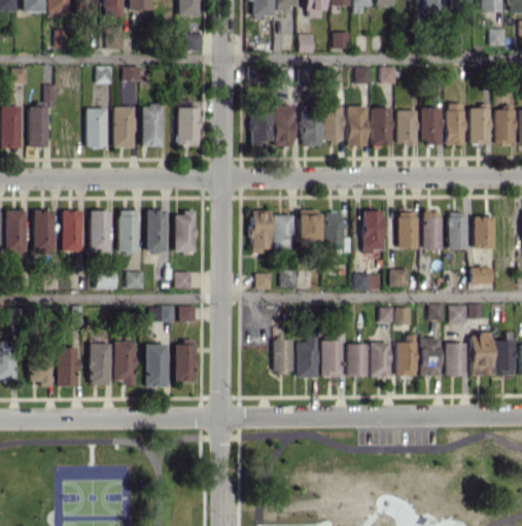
[(124,27),(106,27),(106,48),(123,48),(124,27)]
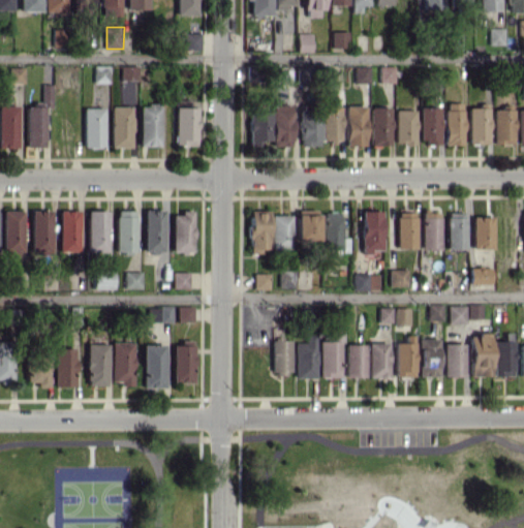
[(506,45),(506,28),(492,28),(492,45),(506,45)]
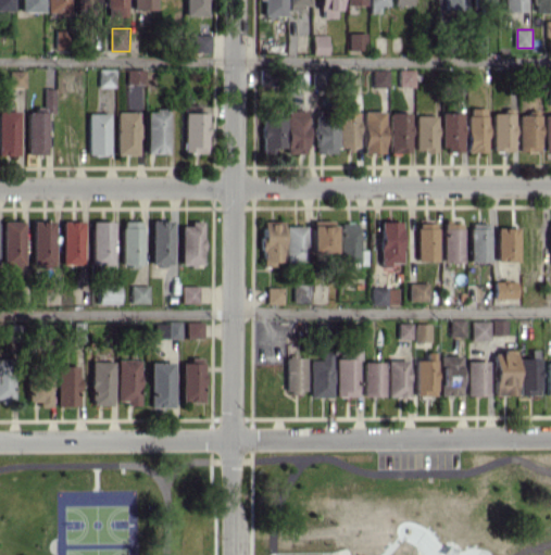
[(59,49),(69,49),(69,30),(59,30),(59,49)]
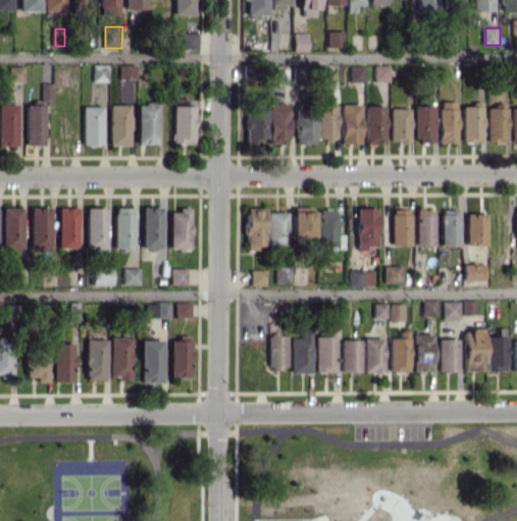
[(330,47),(347,47),(347,31),(330,32),(330,47)]
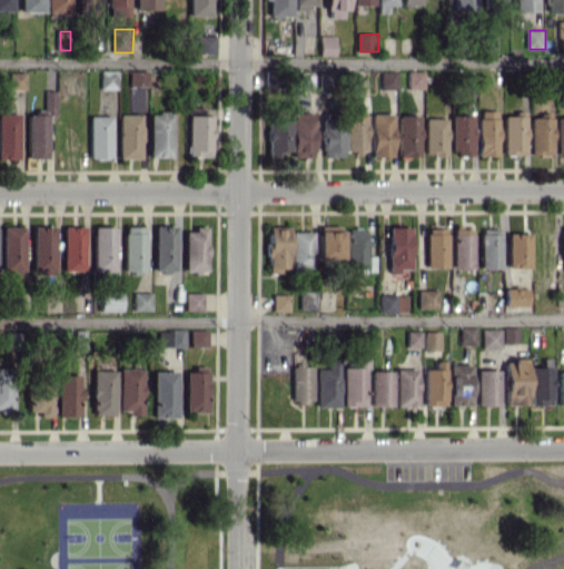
[(220,54),(220,37),(203,36),(201,54),(220,54)]
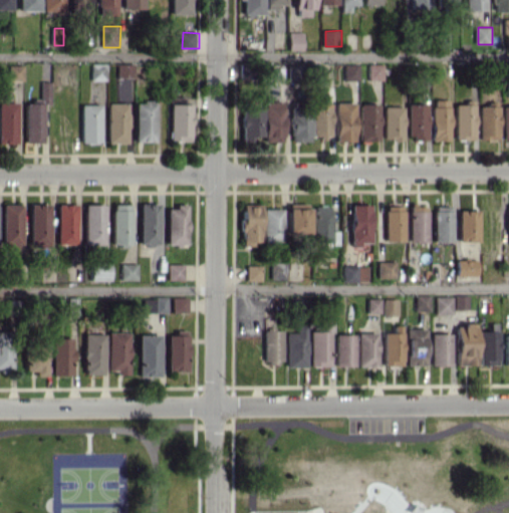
[(306,33),(292,33),(291,50),(305,50),(306,33)]
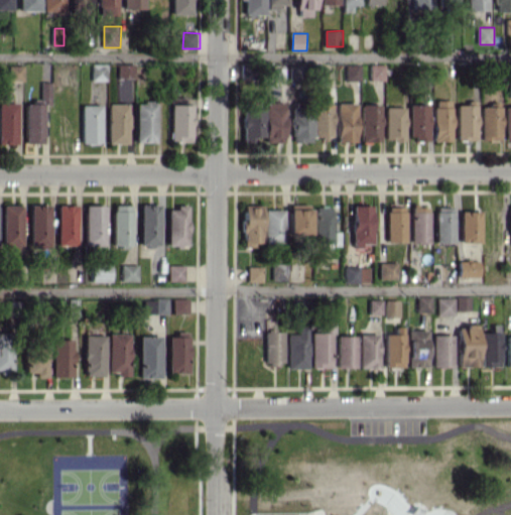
[(110,82),(110,65),(95,65),(95,82),(110,82)]
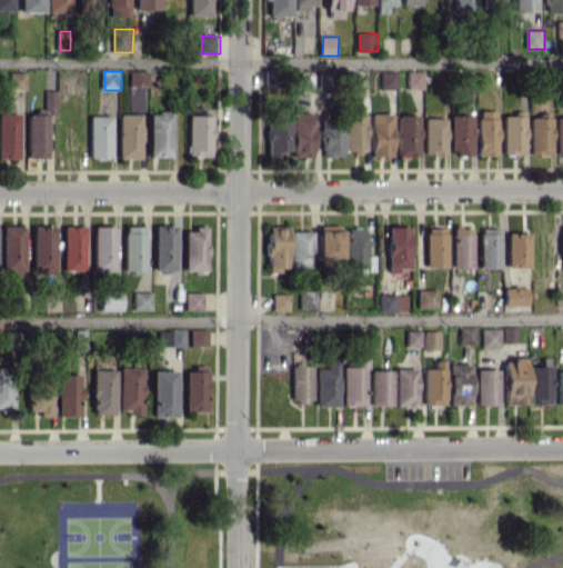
[(152,88),(152,71),(132,71),(133,88),(152,88)]
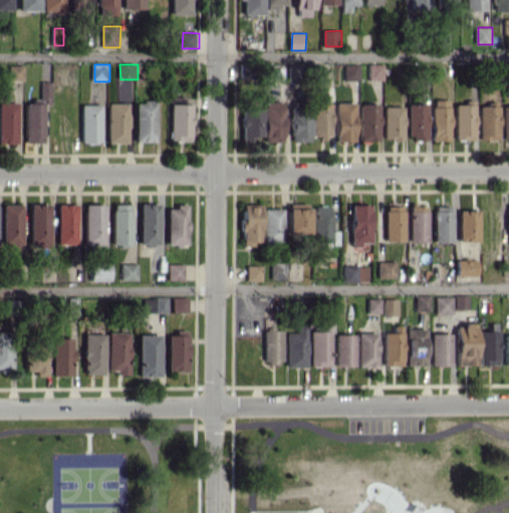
[(361,65),(347,65),(347,81),(361,81),(361,65)]
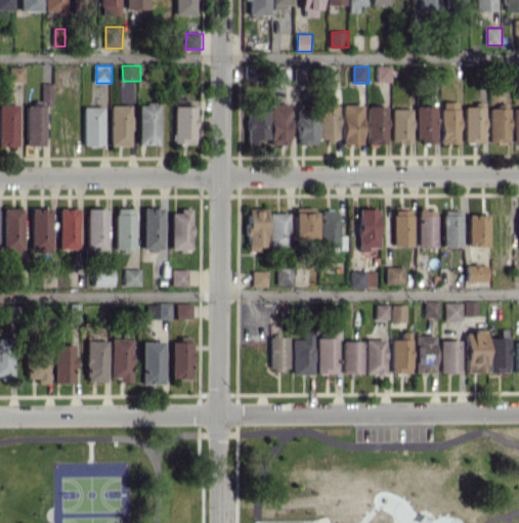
[(393,67),(379,67),(379,83),(393,83),(393,67)]
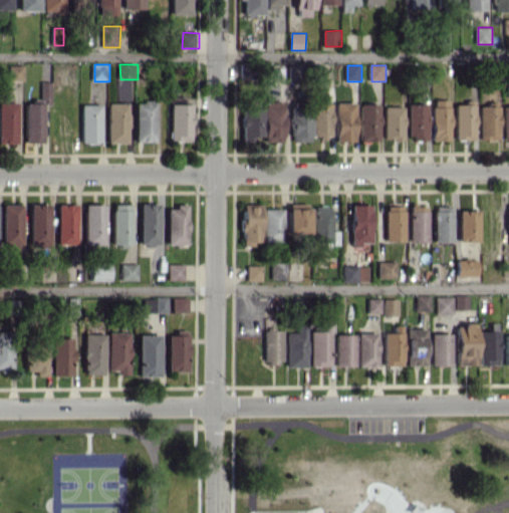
[(27,80),(27,66),(11,66),(11,80),(27,80)]
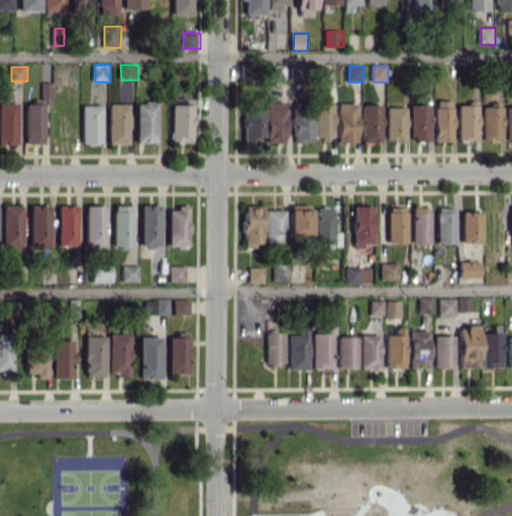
[(43,103),(55,103),(55,81),(44,81),(43,103)]
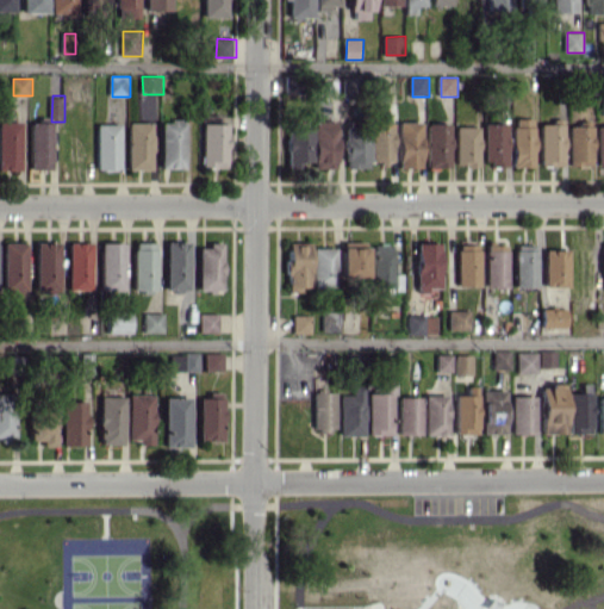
[(537,168),(537,119),(516,119),(516,168),(537,168)]
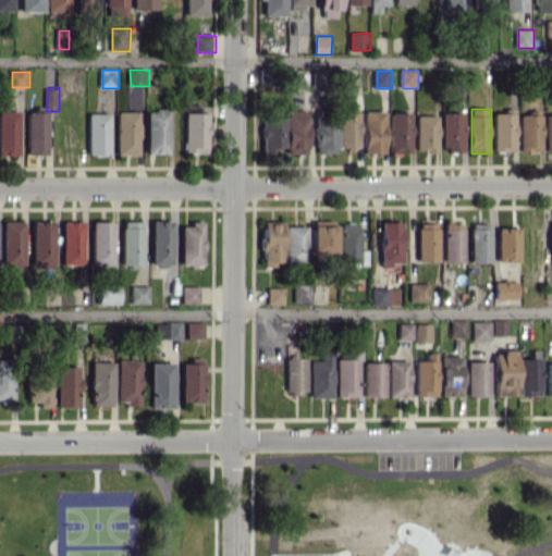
[(149,153),(171,155),(171,111),(150,111),(149,153)]
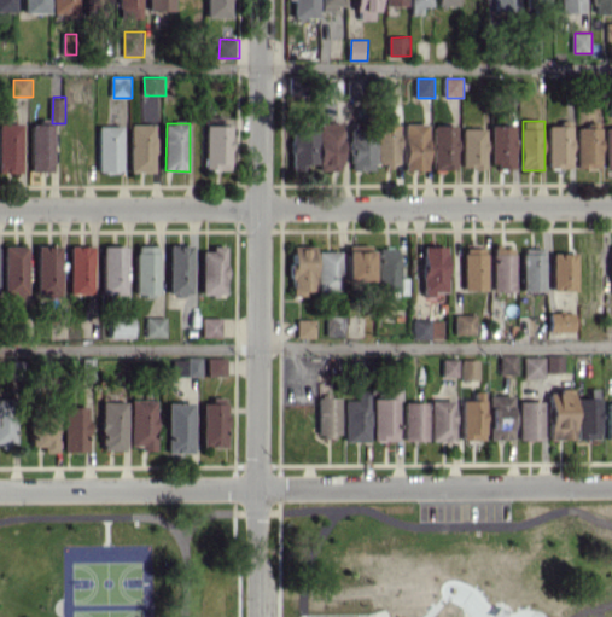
[(322,172),(345,170),(344,123),(321,124),(322,172)]
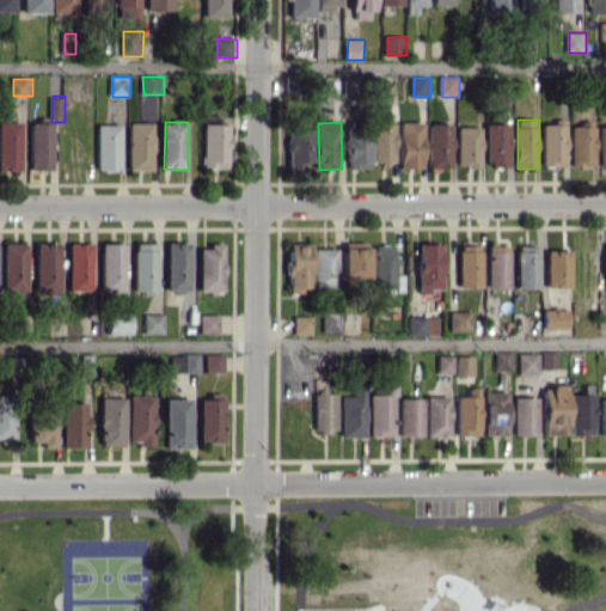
[(426,169),(427,123),(404,122),(403,169),(426,169)]
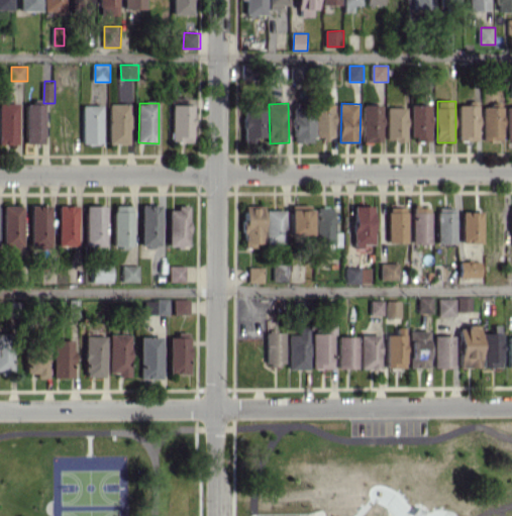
[(20,104),(1,104),(0,144),(20,144),(20,104)]
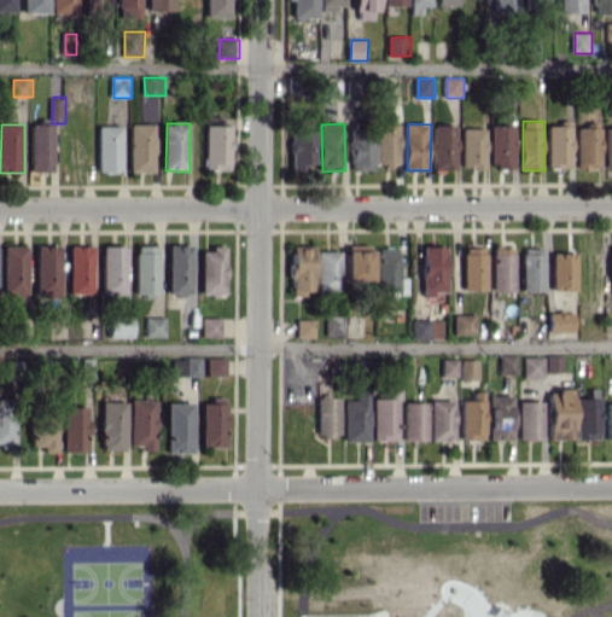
[(379,166),(402,166),(401,124),(378,126),(379,166)]
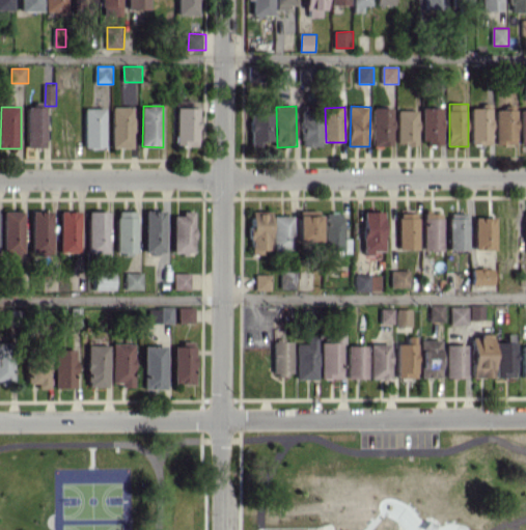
[(29,147),(48,147),(49,108),(30,108),(29,147)]
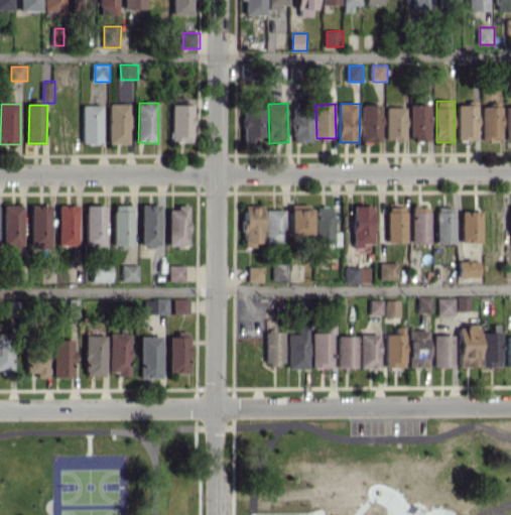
[(112,105),(111,144),(132,144),(133,105),(112,105)]
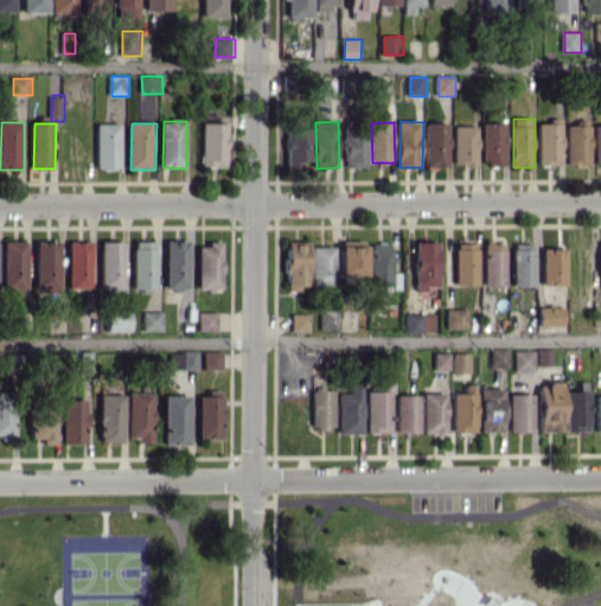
[(231,125),(205,123),(204,167),(230,167),(231,125)]
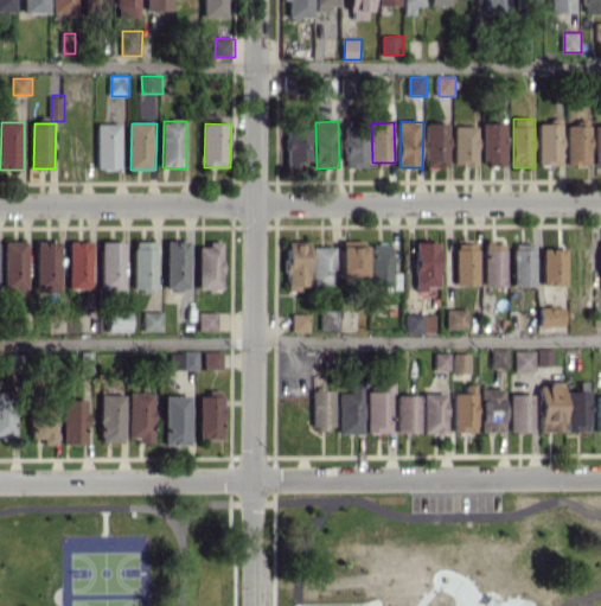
[(452,168),(452,125),(429,123),(428,167),(452,168)]
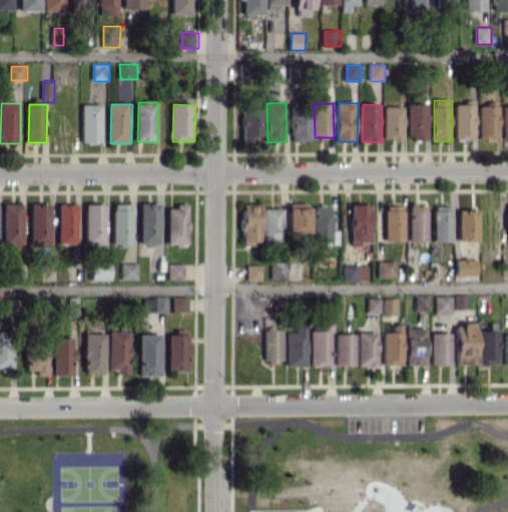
[(104,105),(84,105),(84,144),(104,143),(104,105)]
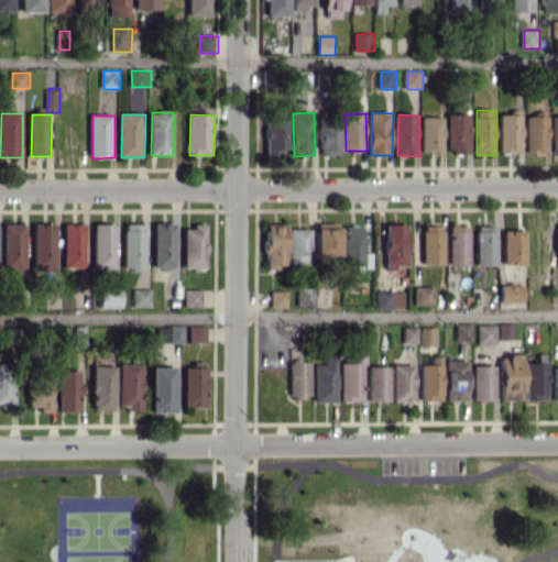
[(450,116),(450,153),(471,153),(472,116),(450,116)]
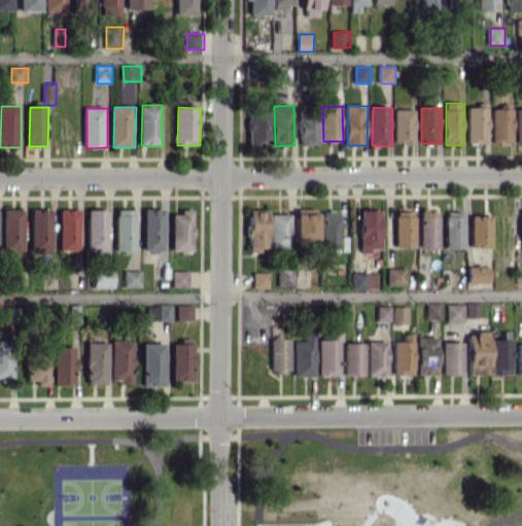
[(470,143),(490,144),(491,108),(471,108),(470,143)]
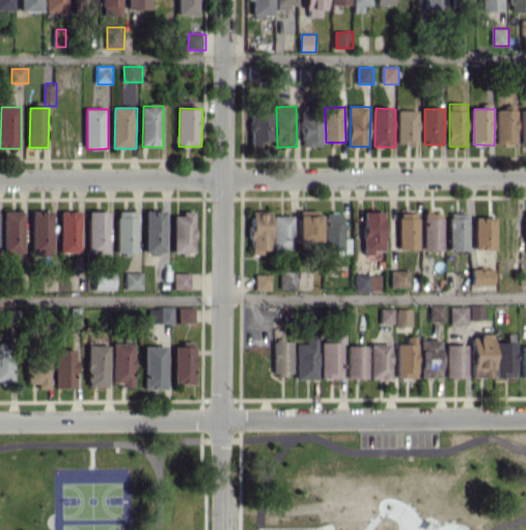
[(498,144),(519,145),(520,109),(498,109),(498,144)]
